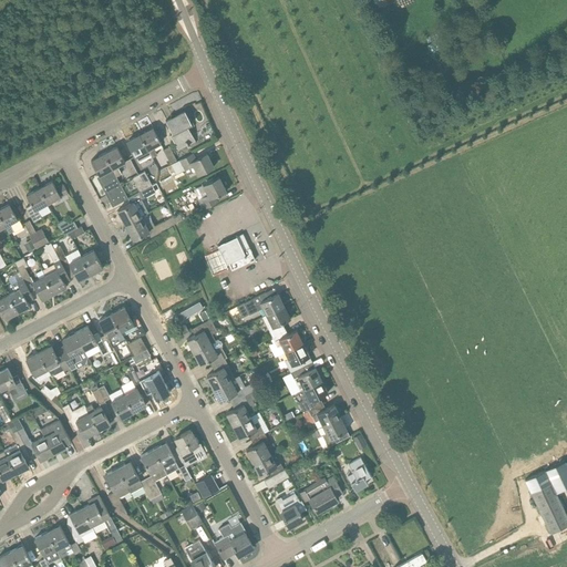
[(192,144),(196,142),(187,126),(192,124),(184,111),(165,121),(172,133),(169,134),(177,150),(191,143),(192,144)]
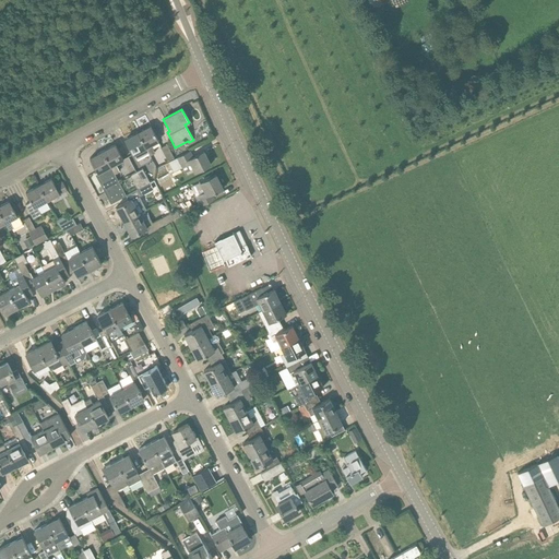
[(138,133),(149,153),(150,155),(155,153),(151,145),(158,141),(151,126),(138,133)]
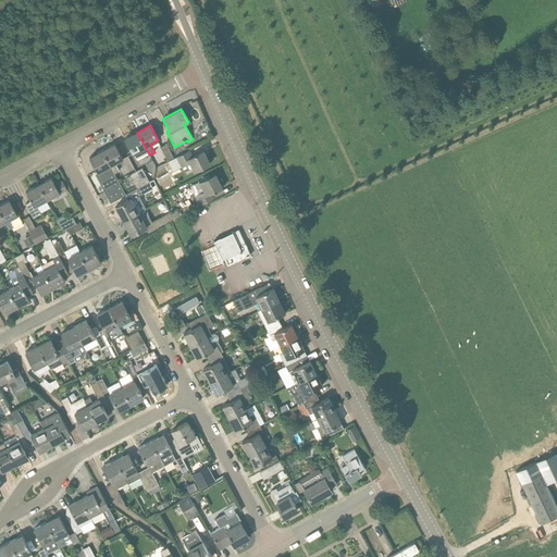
[(136,159),(148,152),(137,133),(124,139),(133,153),(136,159)]
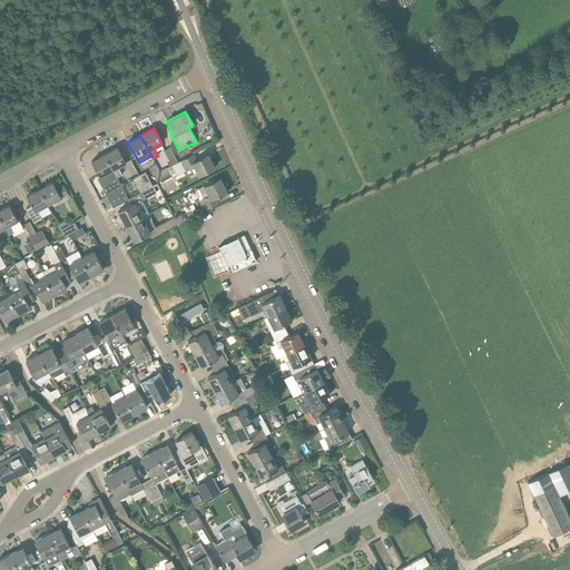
[(164,150),(172,165),(178,161),(170,147),(164,150)]
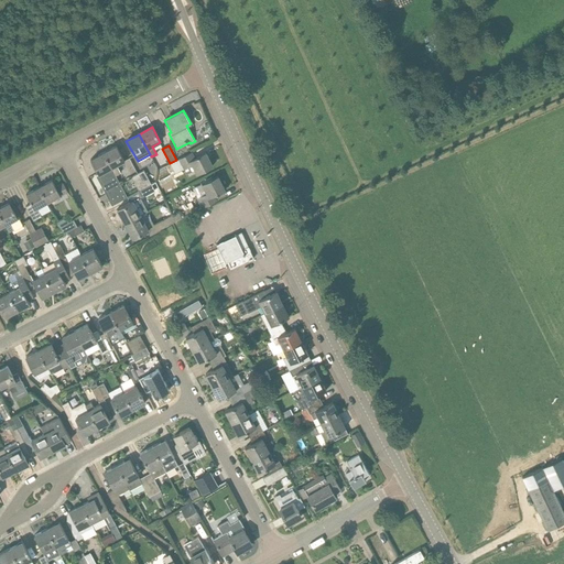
[(116,147),(104,153),(116,175),(120,173),(117,165),(125,161),(116,147)]
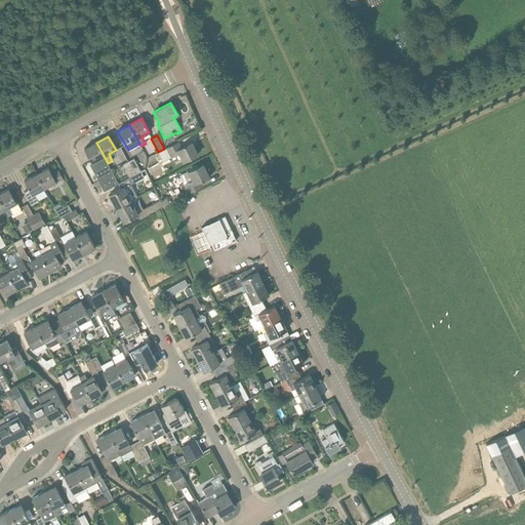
[(178,143),(166,148),(164,149),(158,152),(163,162),(170,158),(171,158),(179,154),(184,162),(198,155),(191,142),(180,147),(178,143)]
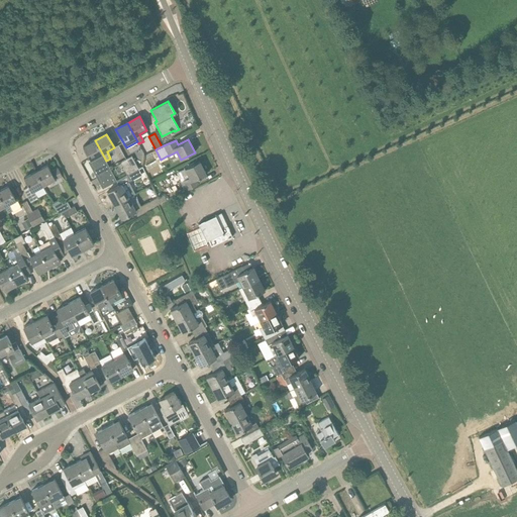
[(113,183),(116,181),(117,181),(116,180),(106,161),(95,140),(83,146),(94,168),(99,177),(97,178),(102,189),(105,188),(113,183)]
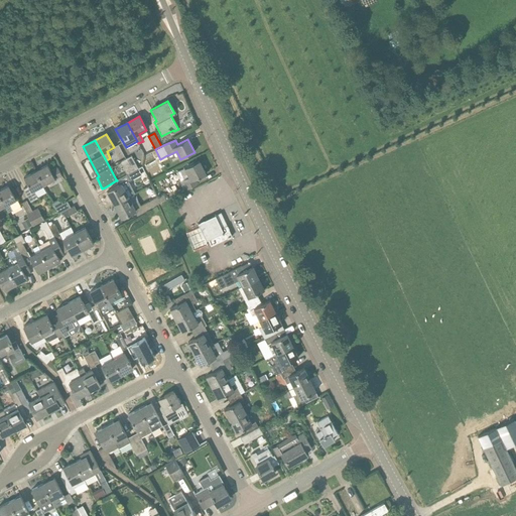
[(142,158),(153,174),(162,168),(150,152),(142,158)]
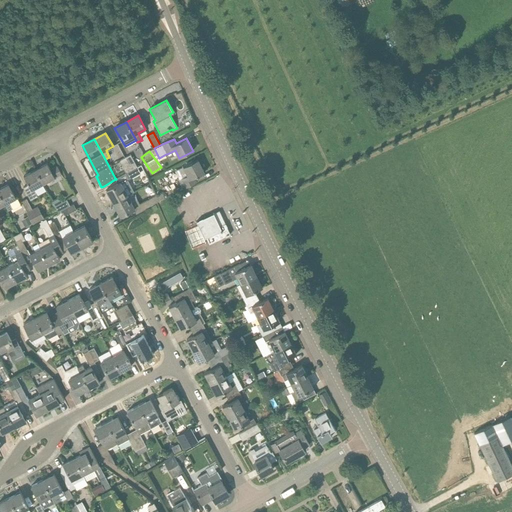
[(130,155),(124,158),(131,171),(137,167),(130,155)]
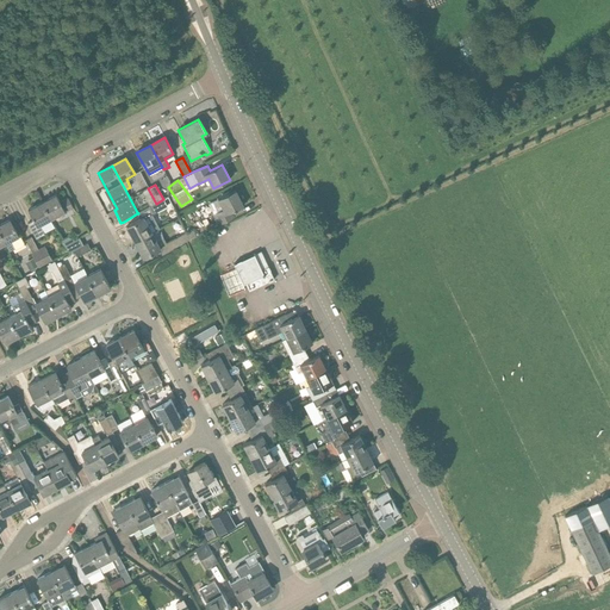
[(150,206),(156,204),(148,188),(142,192),(150,206)]
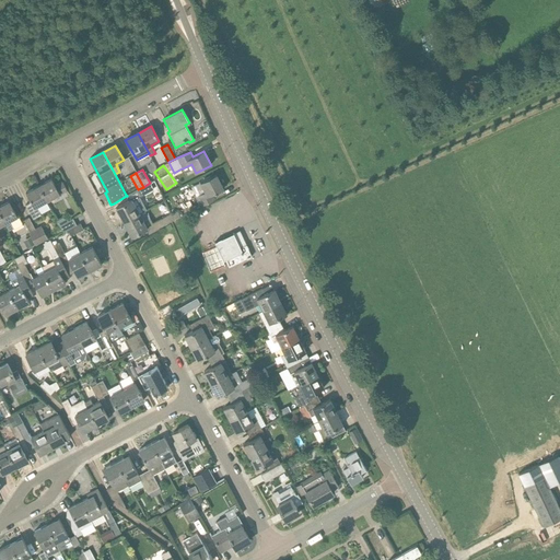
[(223,189),(216,175),(200,183),(206,193),(197,196),(201,207),(214,200),(211,195),(223,189)]
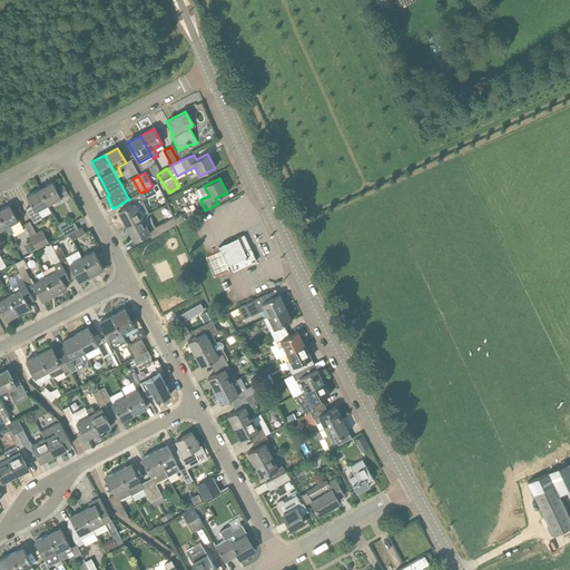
[(48,205),(68,194),(64,185),(56,189),(52,183),(39,189),(48,205)]
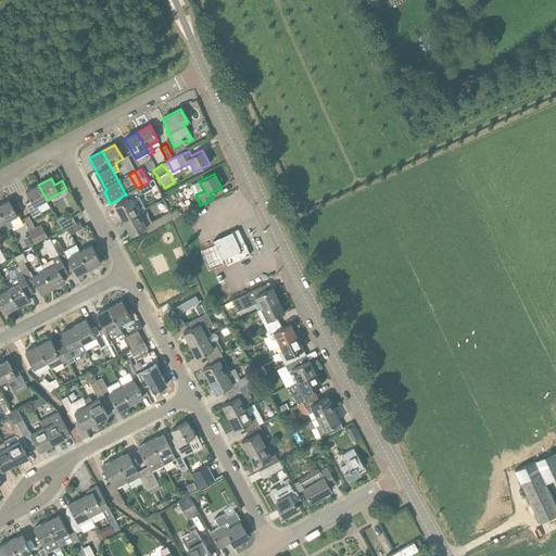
[(149,181),(142,186),(137,188),(125,193),(126,194),(125,194),(128,200),(115,206),(123,220),(139,213),(131,200),(140,196),(152,189),(153,191),(158,189),(153,179),(149,181)]
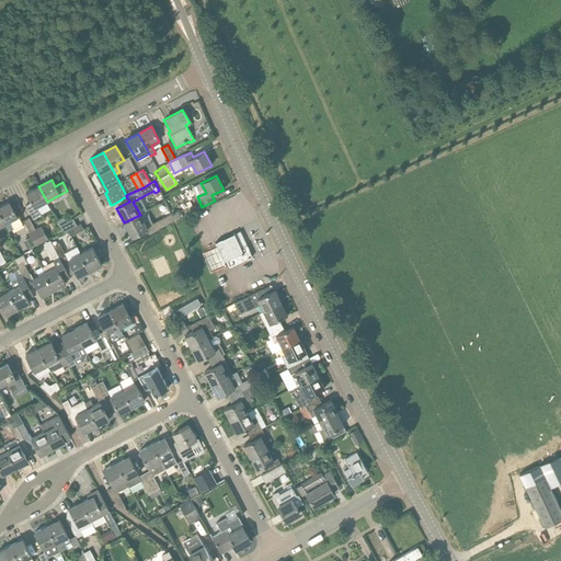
[(38,186),(26,193),(34,208),(47,202),(38,186)]
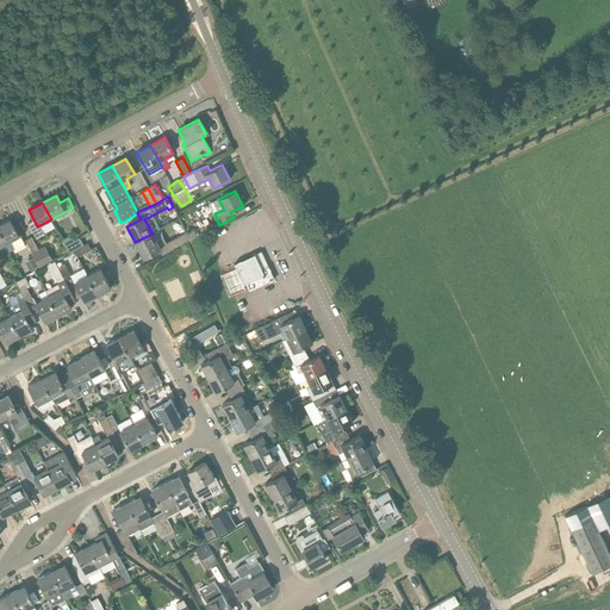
[(19,236),(10,219),(0,224),(0,235),(5,243),(10,251),(24,243),(20,236),(19,236)]
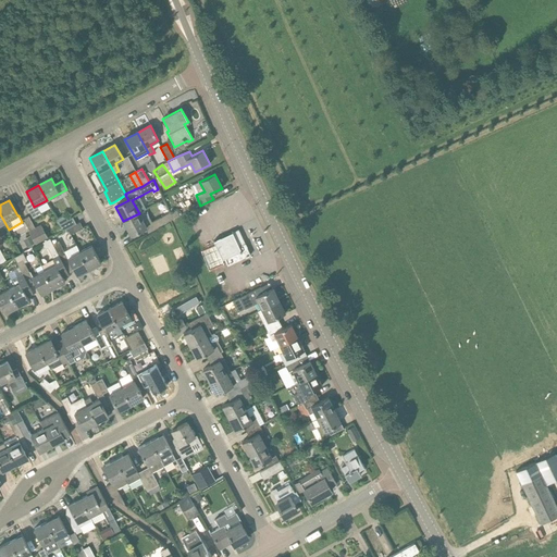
[(145,227),(148,233),(158,227),(173,219),(170,213),(170,212),(151,222),(146,225),(143,221),(139,213),(123,221),(131,236),(145,227)]
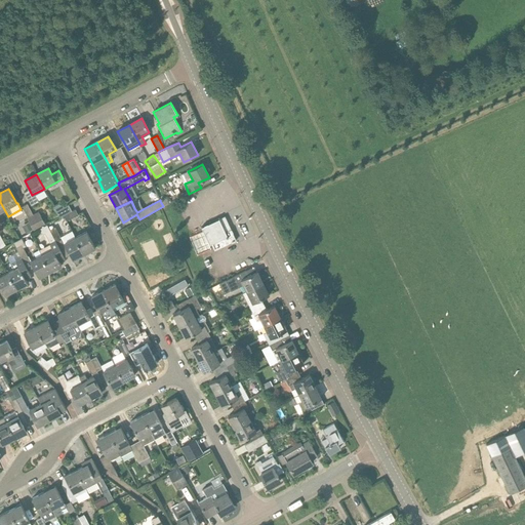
[(64,215),(72,211),(68,205),(64,207),(63,205),(58,204),(53,206),(56,211),(59,217),(64,215)]
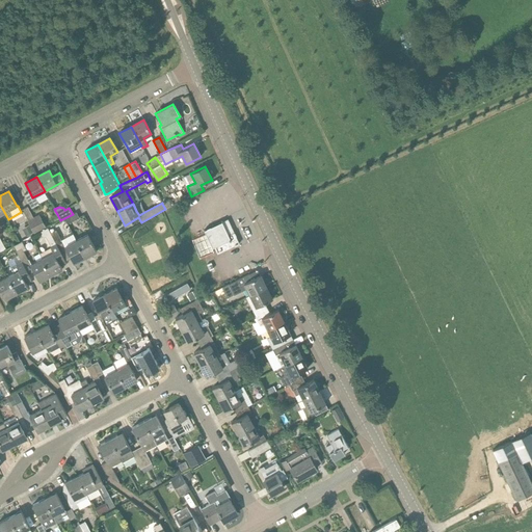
[(73,214),(64,218),(68,223),(79,218),(76,212),(73,214)]
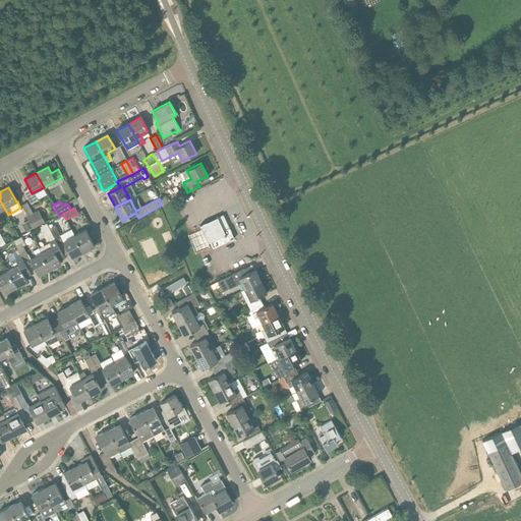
[(33,213),(40,227),(46,223),(38,210),(33,213)]
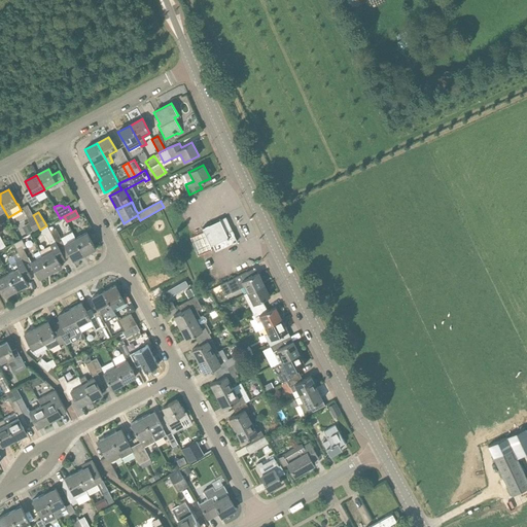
[(34,233),(39,230),(40,230),(33,215),(27,218),(34,233)]
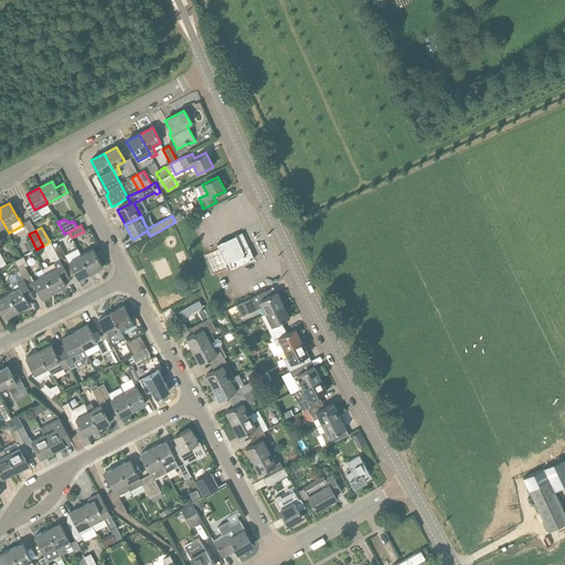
[(235,235),(216,245),(225,264),(227,263),(231,270),(254,259),(248,247),(243,249),(235,235)]
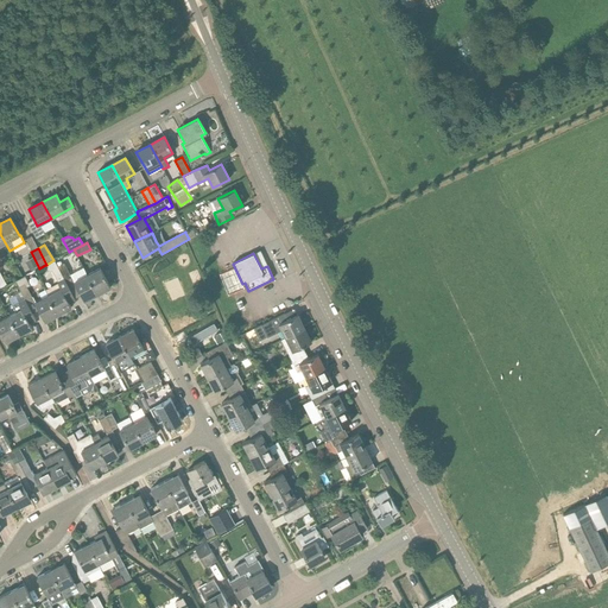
[(33,258),(26,261),(31,270),(38,266),(33,258)]
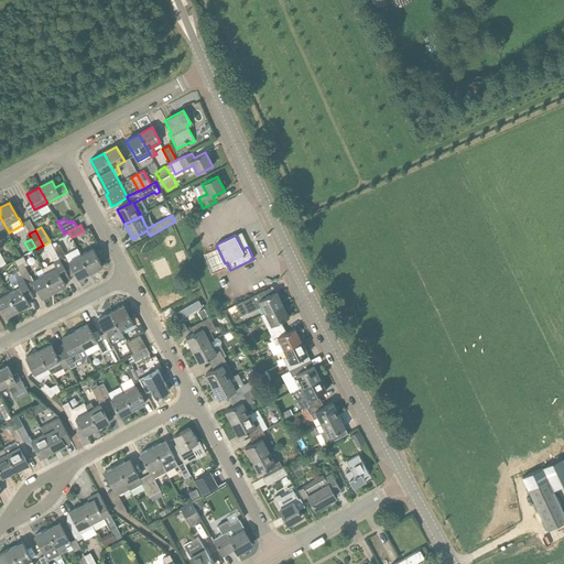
[(56,268),(45,274),(54,292),(55,291),(55,292),(64,288),(65,288),(64,286),(66,285),(63,279),(68,275),(53,247),(52,243),(51,241),(50,241),(43,246),(42,246),(45,251),(47,250),(56,268)]
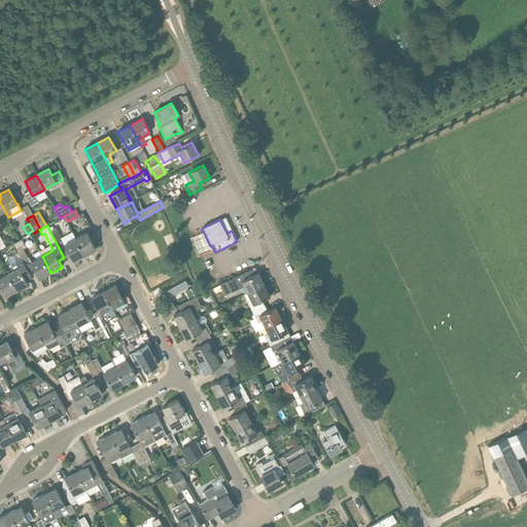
[(54,229),(49,231),(64,257),(65,258),(70,256),(73,260),(74,260),(75,260),(82,257),(83,256),(82,255),(84,254),(76,238),(64,245),(56,227),(54,229)]
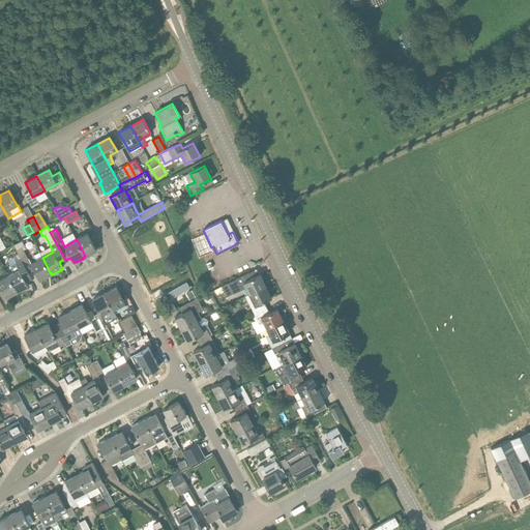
[(96,251),(87,234),(77,239),(85,256),(86,256),(86,257),(94,253),(95,253),(94,252),(96,251)]
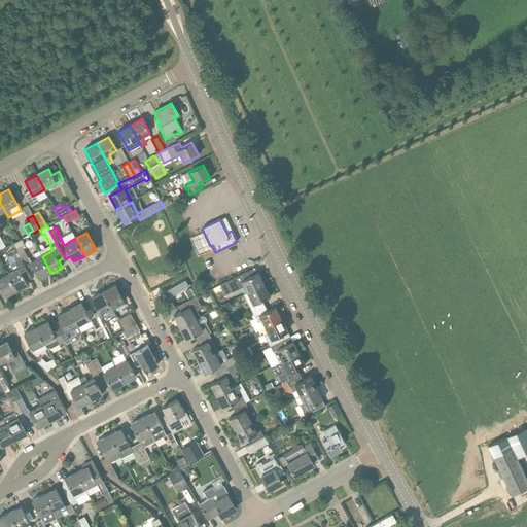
[(13,243),(22,259),(28,272),(33,269),(39,279),(40,278),(41,279),(48,275),(49,275),(48,273),(50,273),(42,256),(39,251),(33,254),(36,259),(31,262),(28,257),(23,249),(26,247),(22,239),(13,243)]
